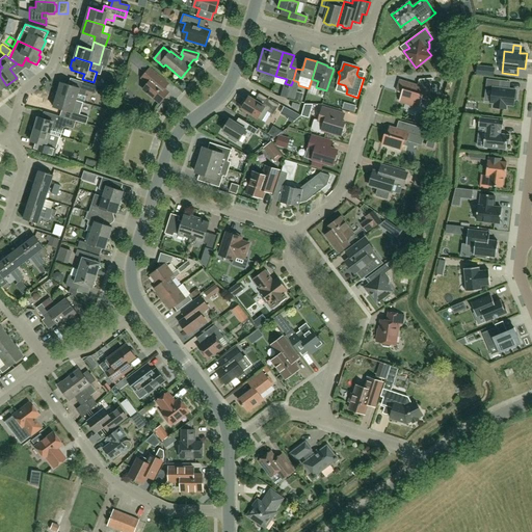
[(478,67),(477,74),(494,76),(495,69),(478,67)]
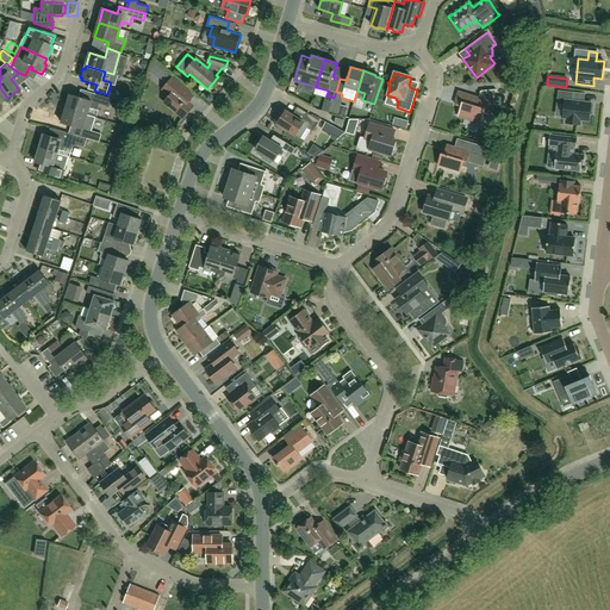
[(193,106),(188,103),(193,97),(172,79),(162,91),(169,97),(165,103),(184,118),(193,106)]
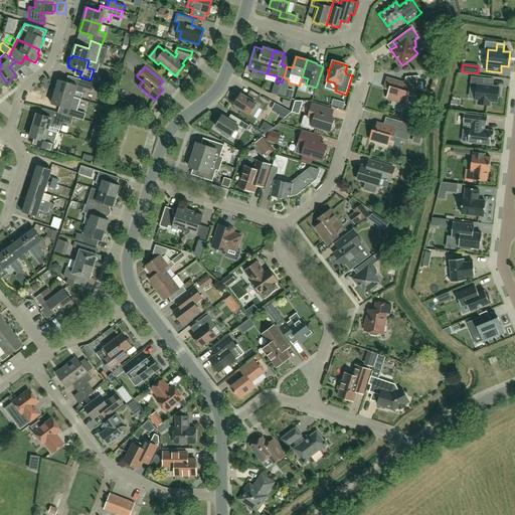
[(490,102),(497,103),(498,97),(500,97),(501,90),(499,89),(499,88),(483,86),(484,78),(472,76),(471,86),(477,86),(475,100),(478,100),(478,104),(490,106),(490,102)]
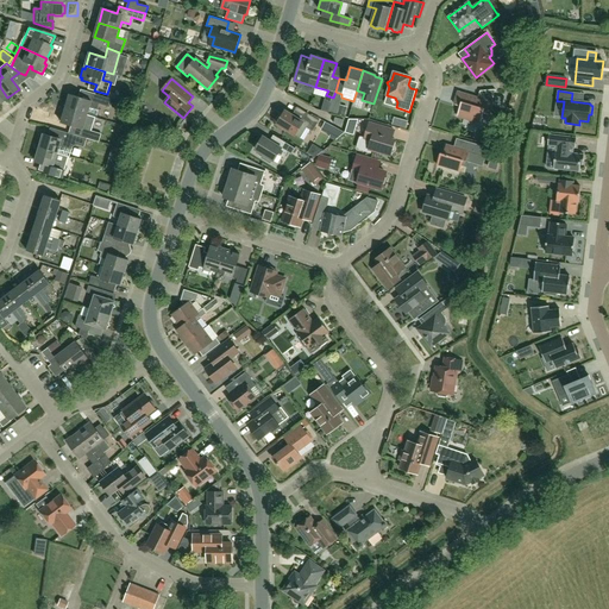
[(483,113),(488,115),(491,102),(458,93),(454,105),(459,107),(457,115),(481,123),(483,113)]
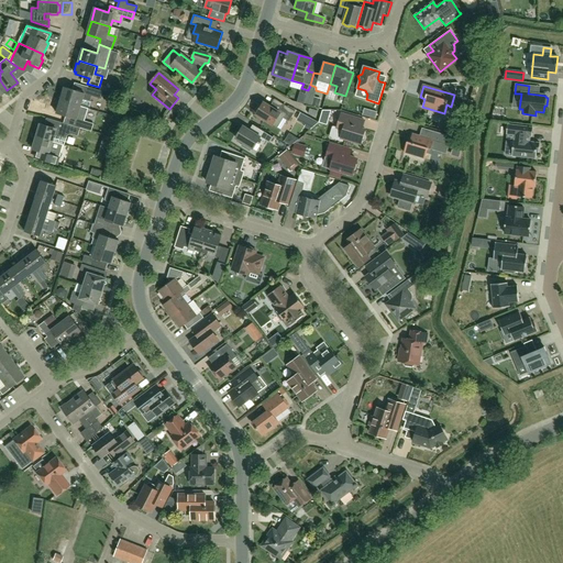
[(61,100),(81,107),(84,99),(90,101),(91,96),(101,99),(103,91),(86,87),(84,94),(64,87),(61,100)]
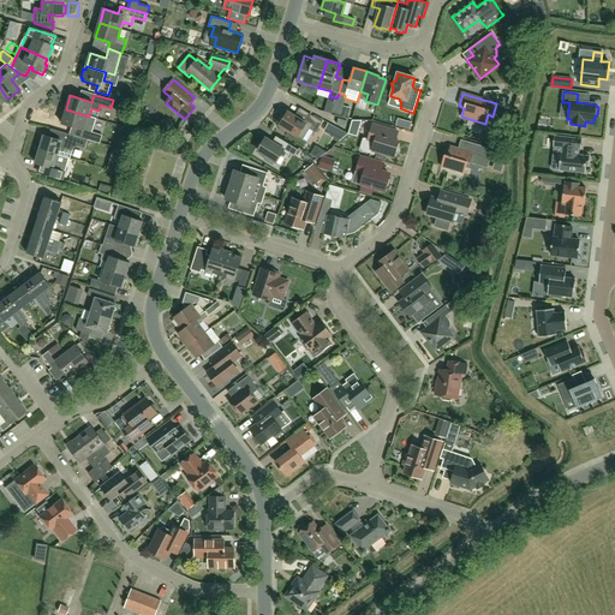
[(344,105),(335,102),(333,113),(341,115),(344,105)]
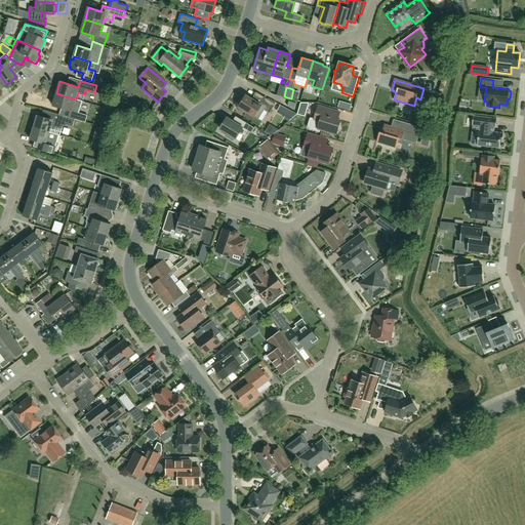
[(69,118),(75,120),(85,122),(87,116),(78,113),(80,108),(74,106),(76,99),(56,93),(52,106),(71,111),(69,118)]
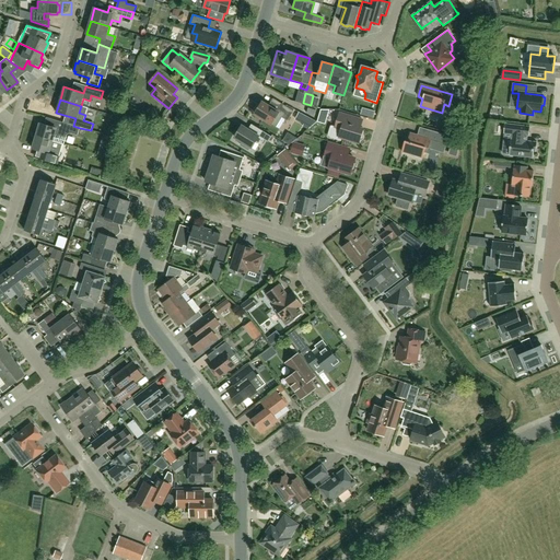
[(255,114),(271,125),(277,128),(282,117),(288,120),(294,111),(281,104),(278,111),(276,111),(263,102),(255,114)]
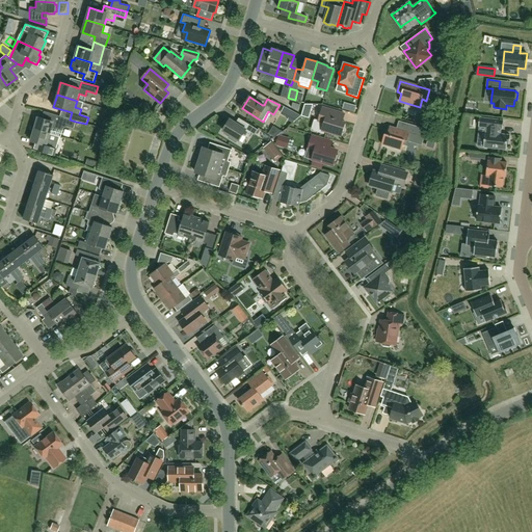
[(309,117),(312,105),(304,104),(301,115),(309,117)]
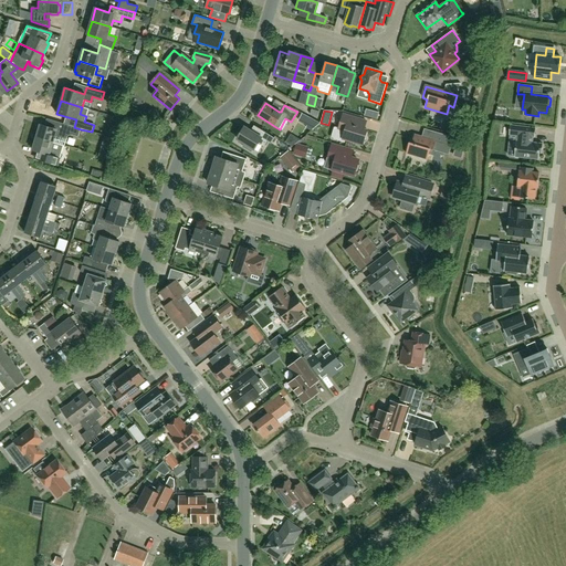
[(300,119),(315,127),(321,122),(302,113),(300,119)]
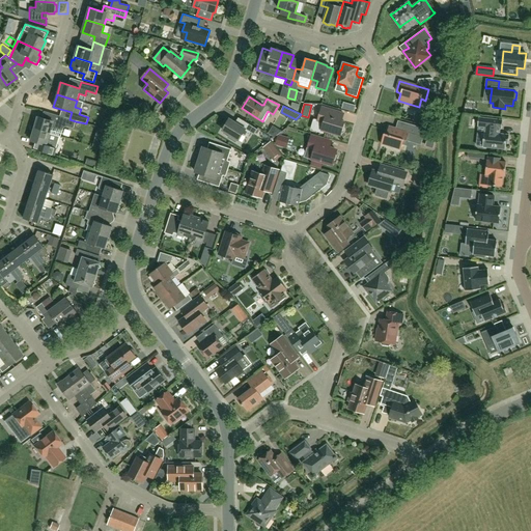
[(344,122),(341,121),(343,114),(322,107),(317,121),(324,123),(322,131),(340,136),(344,122)]
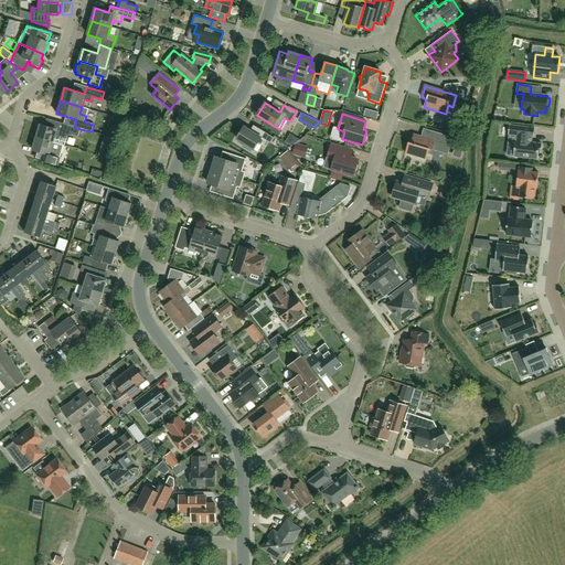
[(36,137),(62,145),(64,146),(67,137),(71,135),(78,137),(81,129),(74,127),(56,121),(54,129),(40,125),(36,137)]
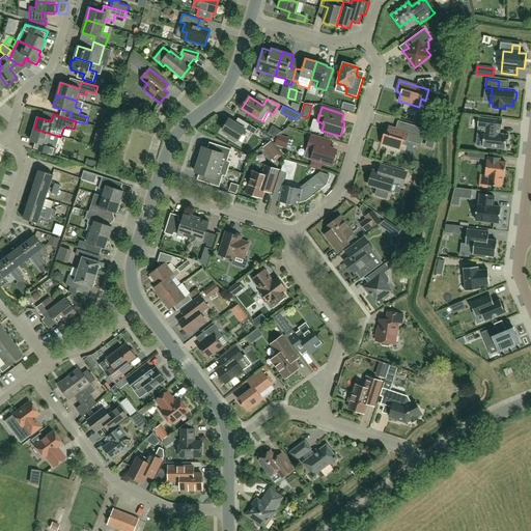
[(484,132),(482,146),(482,147),(507,150),(509,135),(499,134),(500,129),(501,129),(502,120),(478,117),(477,127),(478,127),(485,128),(485,132),(484,132)]
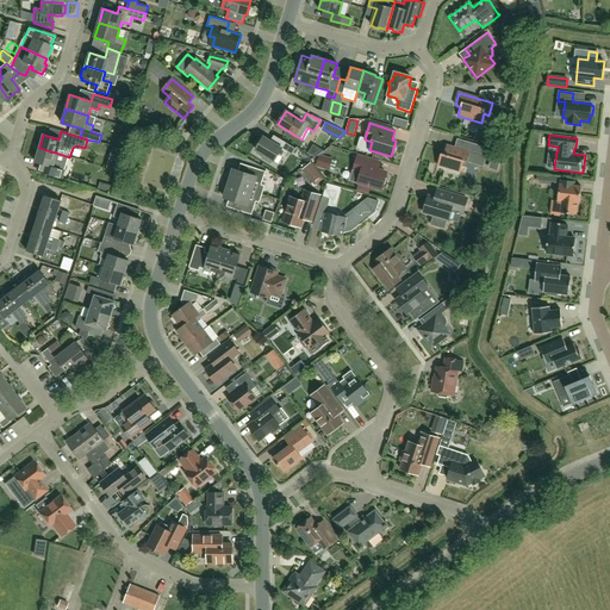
[(271,162),(272,160),(274,161),(278,155),(284,159),(287,153),(292,155),(296,149),(279,139),(275,145),(263,137),(256,150),(265,155),(263,159),(271,162)]
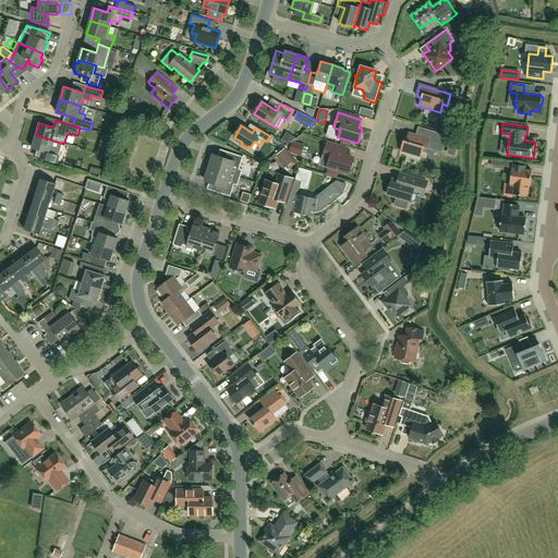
[(444,134),(428,130),(426,137),(416,135),(409,133),(407,141),(403,141),(400,152),(421,157),(424,147),(443,153),(445,143),(441,142),(444,134)]
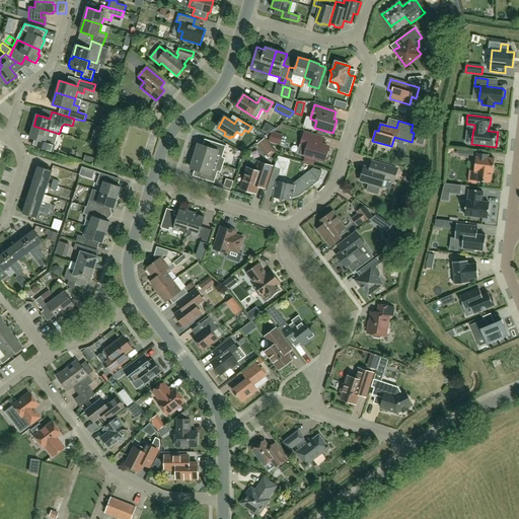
[(41,148),(53,152),(55,145),(53,144),(57,133),(33,126),(30,138),(43,142),(41,148)]
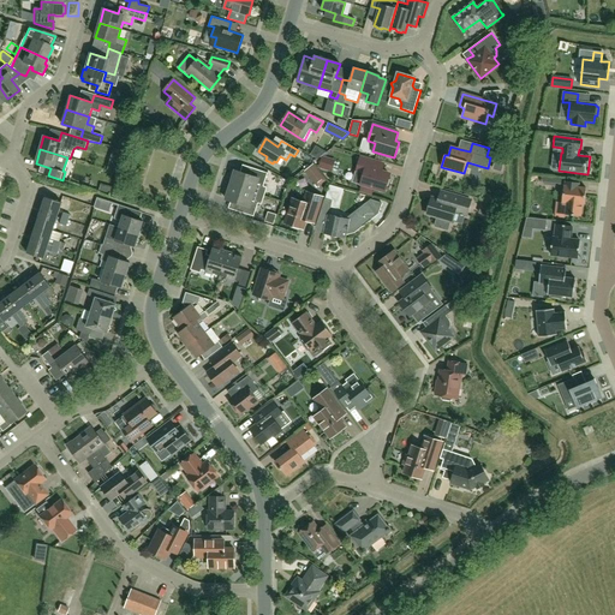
[(497,151),(494,163),(503,166),(507,154),(497,151)]
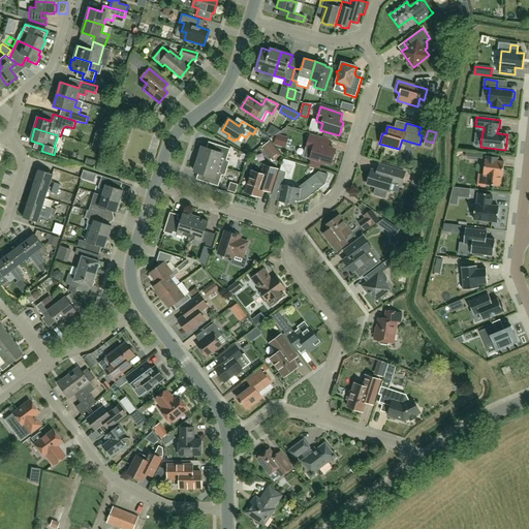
[(289,138),(278,134),(275,145),(286,148),(289,138)]
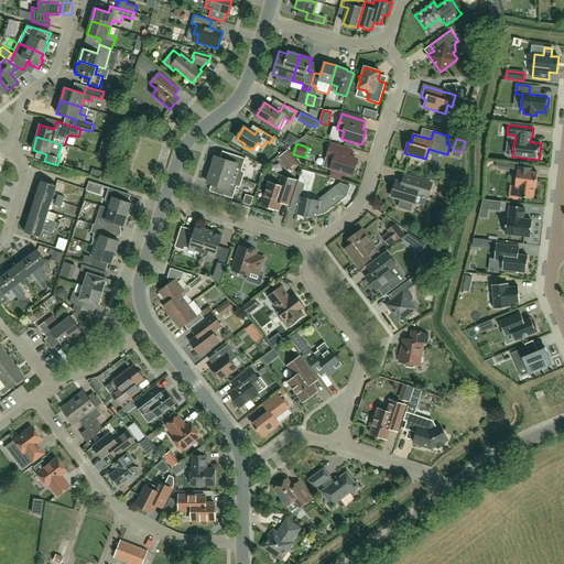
[(353,175),(357,160),(349,158),(351,151),(331,144),(324,166),(333,170),(332,175),(340,177),(342,172),(353,175)]
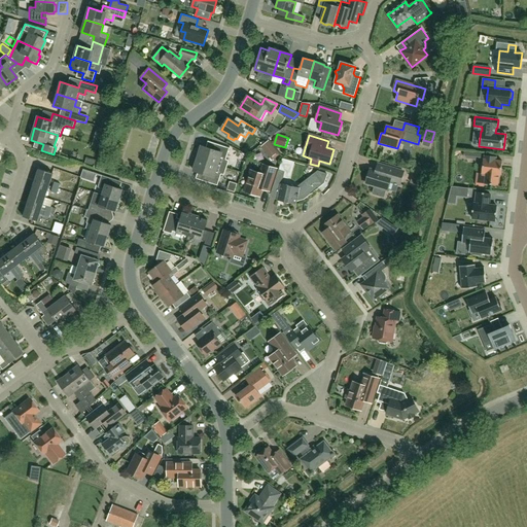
[(279,154),(277,152),(269,141),(261,146),(272,161),(279,154)]
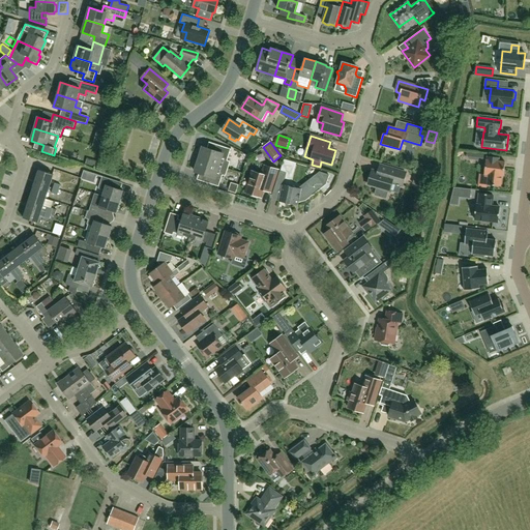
[(199,159),(218,166),(221,159),(227,160),(231,149),(218,145),(216,151),(203,147),(202,149),(200,149),(199,154),(200,155),(199,159)]
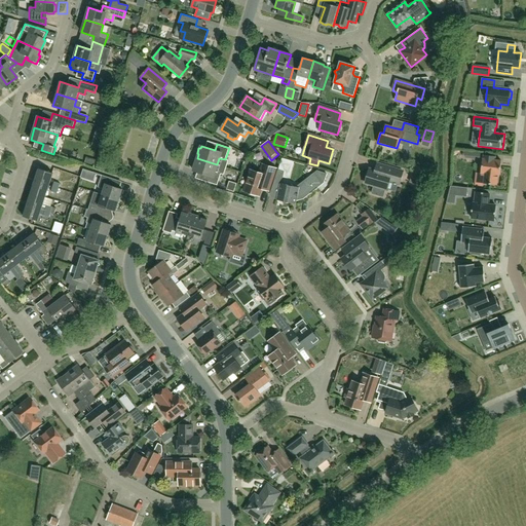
[(463,151),(462,151),(462,155),(463,155),(466,156),(465,158),(479,159),(480,153),(463,151)]
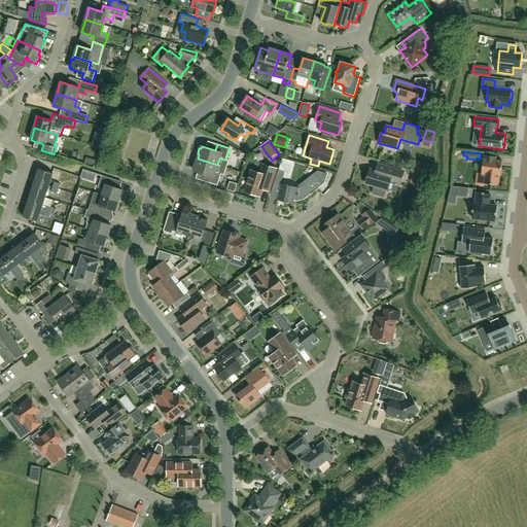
[(483,159),(482,174),(485,174),(484,184),(498,185),(499,176),(500,176),(502,162),(496,161),(496,156),(484,155),(484,159),(483,159)]
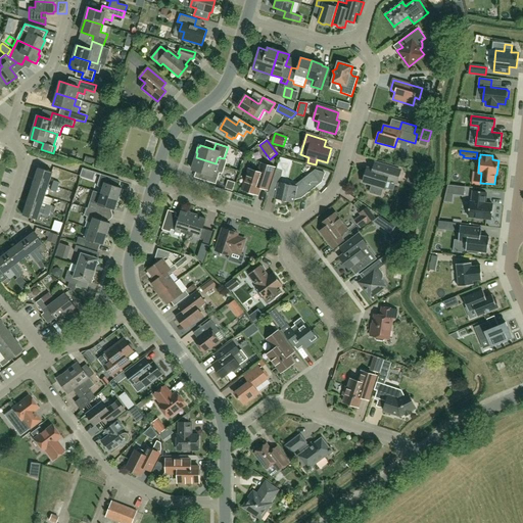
[(216,184),(220,173),(214,171),(216,163),(196,157),(195,161),(192,161),(191,165),(193,168),(192,170),(205,174),(203,180),(216,184)]
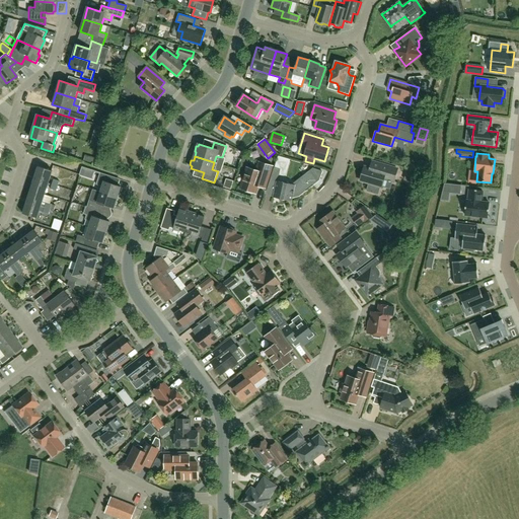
[(397,169),(380,164),(372,161),(370,168),(365,167),(360,180),(369,183),(367,191),(378,195),(380,187),(381,188),(381,187),(383,178),(392,181),(393,181),(397,169)]
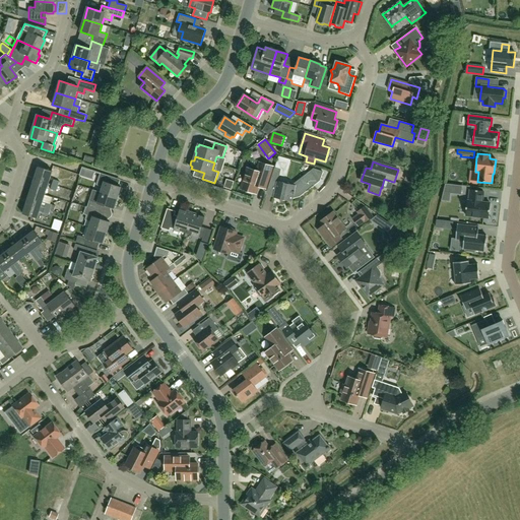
[(265,189),(268,180),(272,167),(259,163),(256,172),(248,169),(241,189),(247,191),(246,193),(253,195),(253,193),(255,194),(258,187),(265,189)]
